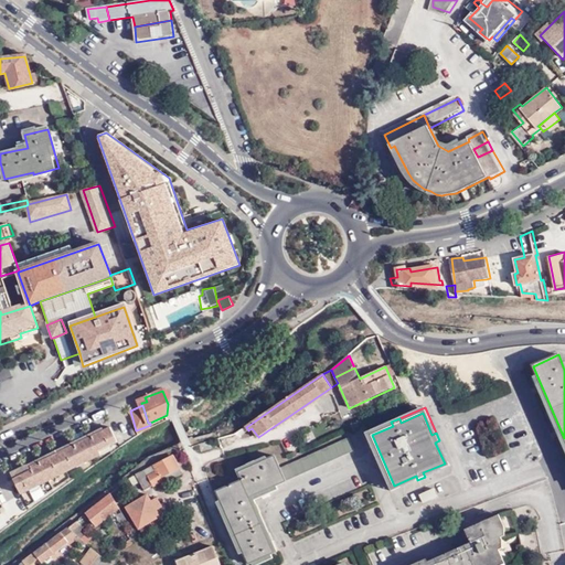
[(393,426),(391,422),(366,433),(392,492),(417,480),(416,476),(394,486),(372,435),(393,426)]
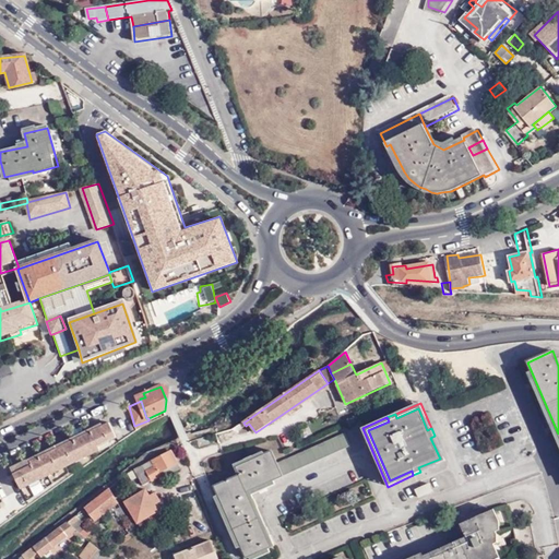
[(115,438),(108,423),(31,461),(33,465),(14,474),(22,489),(49,476),(47,472),(80,454),(82,459),(99,450),(97,447),(115,438)]
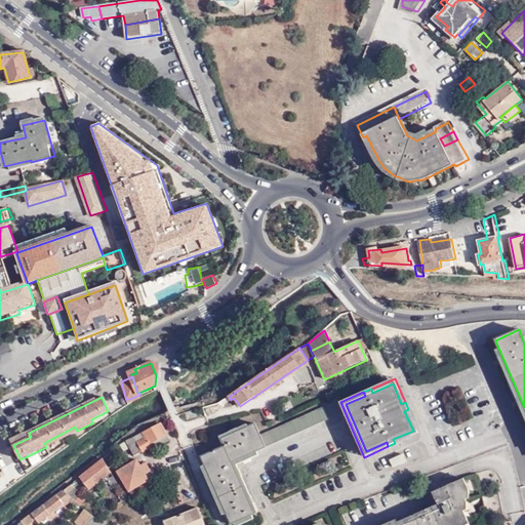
[(324,406),(260,435),(266,447),(330,419),(324,406)]
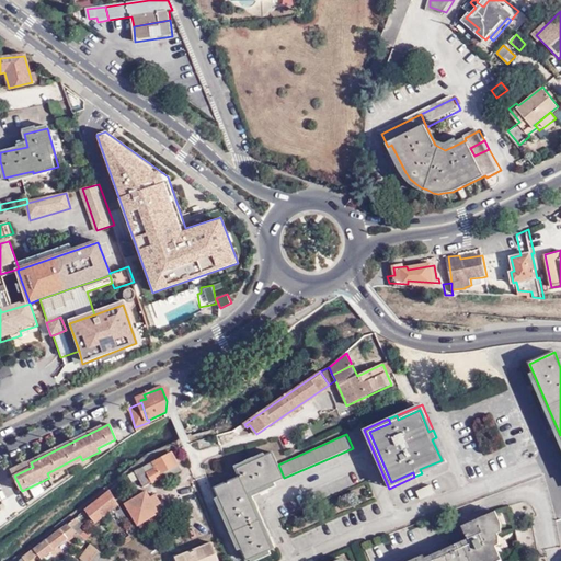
[(447,462),(436,437),(432,439),(442,460),(420,469),(422,473),(447,462)]
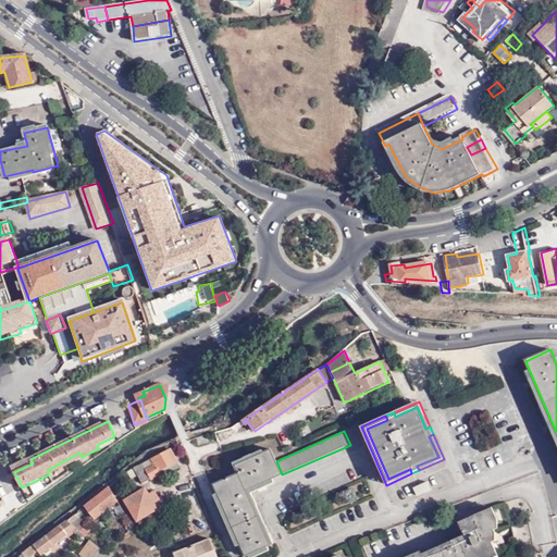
[(168,467),(171,471),(180,467),(171,449),(134,468),(127,472),(130,477),(136,472),(143,484),(161,474),(159,471),(168,467)]
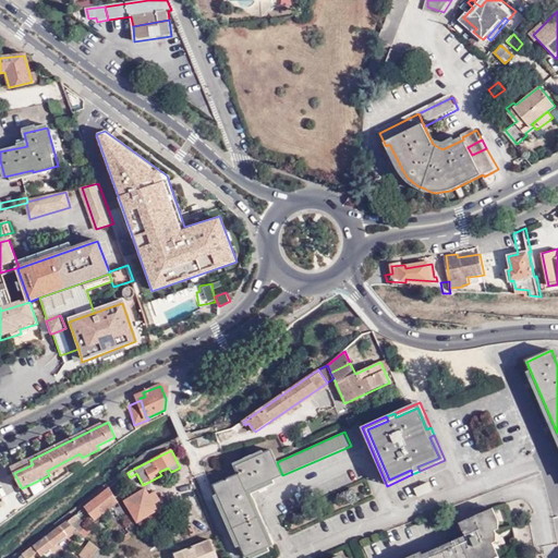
[(282,475),(277,462),(271,450),(235,466),(240,474),(215,485),(246,557),(271,546),(247,492),(282,475)]
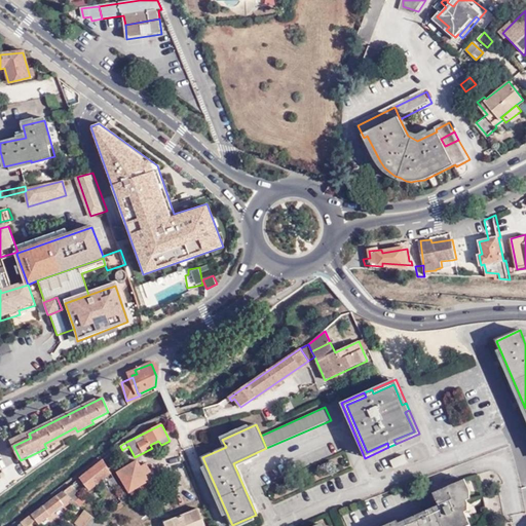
[(44,444),(46,448),(77,431),(75,427),(44,444)]
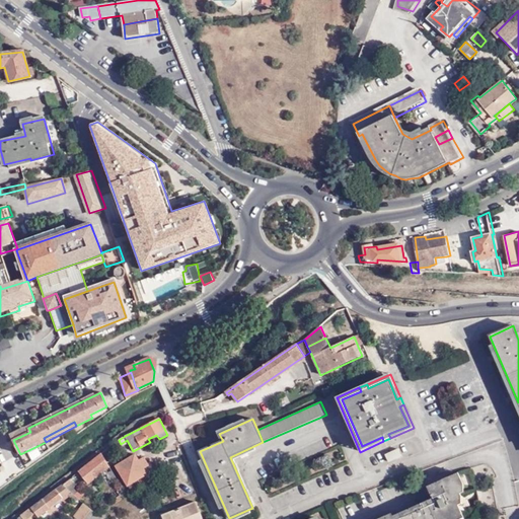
[(151,444),(159,439),(156,435),(148,439),(150,442),(151,444)]
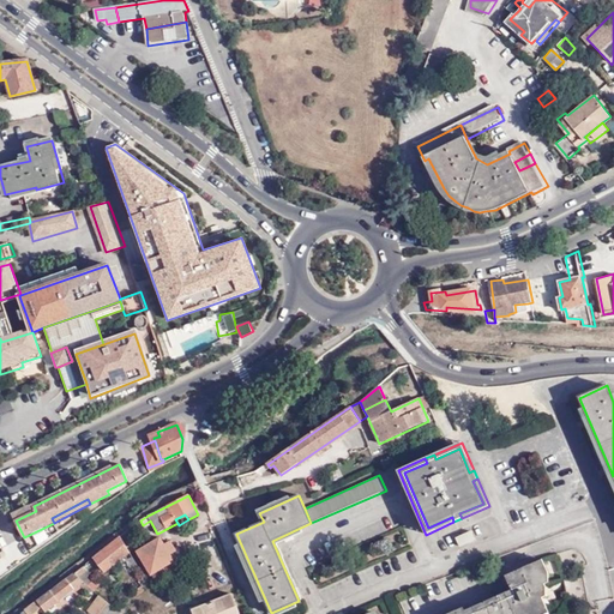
[(476,540),(471,531),(457,539),(461,547),(476,540)]
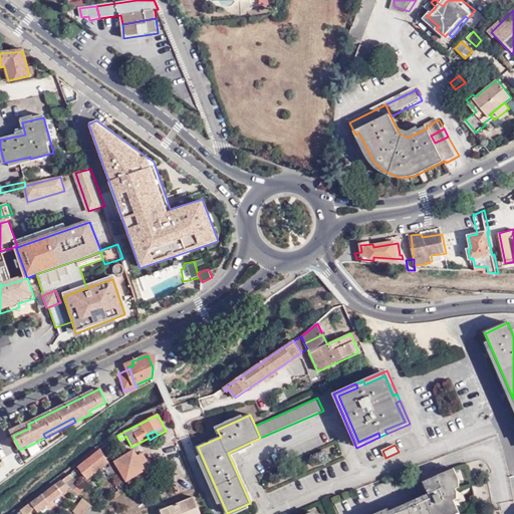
[(108,463),(100,449),(78,467),(88,480),(108,463)]
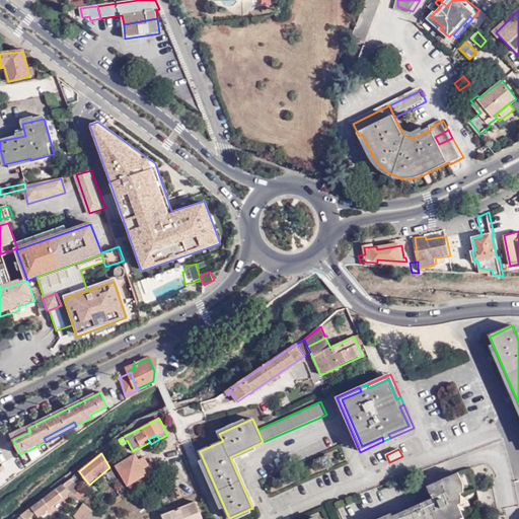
[(129,487),(139,480),(148,475),(144,469),(139,461),(136,455),(117,466),(129,487)]
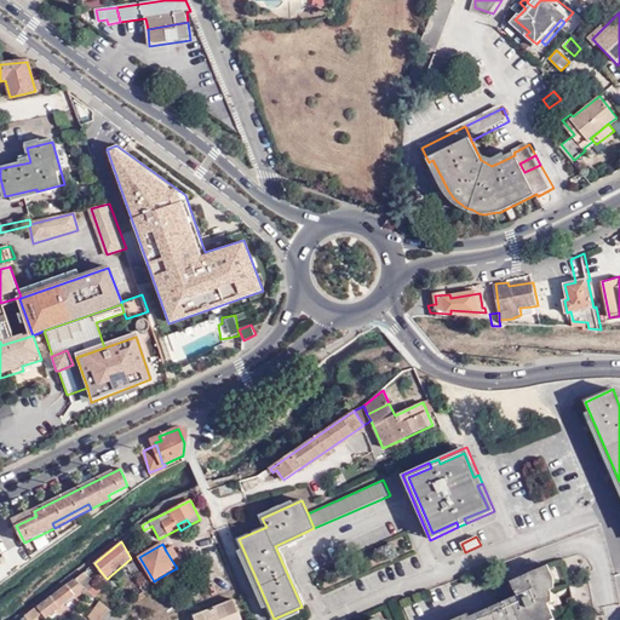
[(126,549),(132,558),(138,555),(132,545),(126,549)]
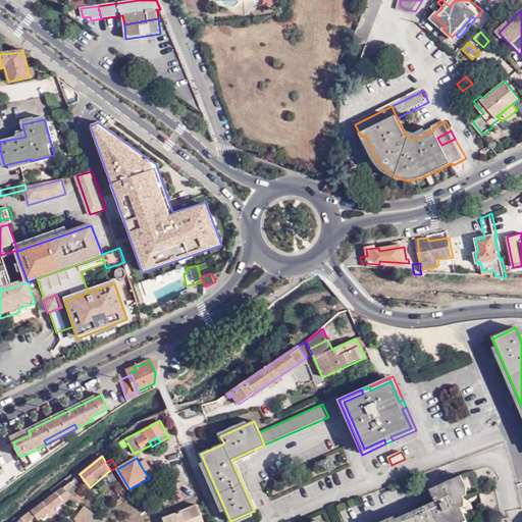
[(145,461),(140,464),(145,472),(150,469),(145,461)]
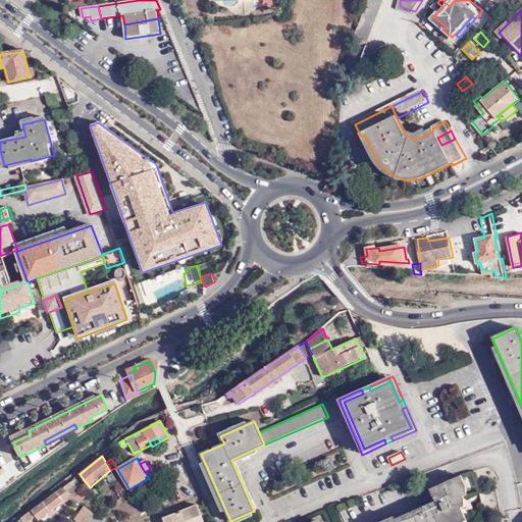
[(465,494),(466,487),(460,475),(429,489),(434,501),(395,518),(394,516),(380,521),(464,521),(466,521),(461,508),(463,507),(464,501),(462,497),(465,494)]
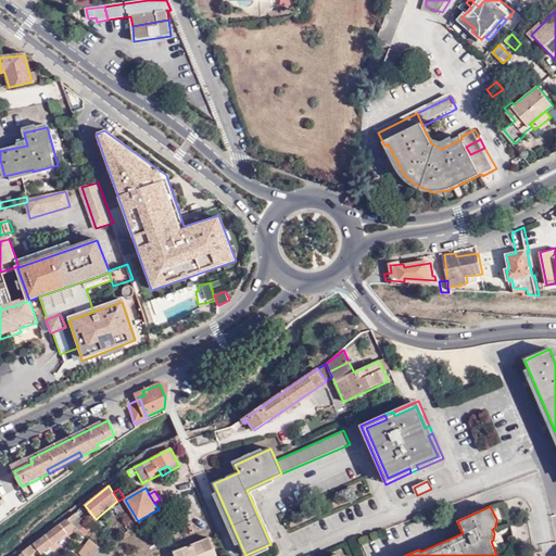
[(76,514),(68,520),(76,528),(85,535),(86,536),(91,529),(86,525),(83,528),(77,520),(79,518),(76,514)]
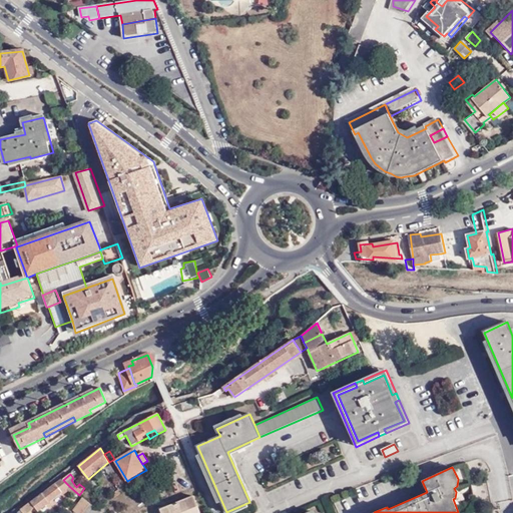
[(129,484),(139,478),(137,475),(127,481),(129,484)]
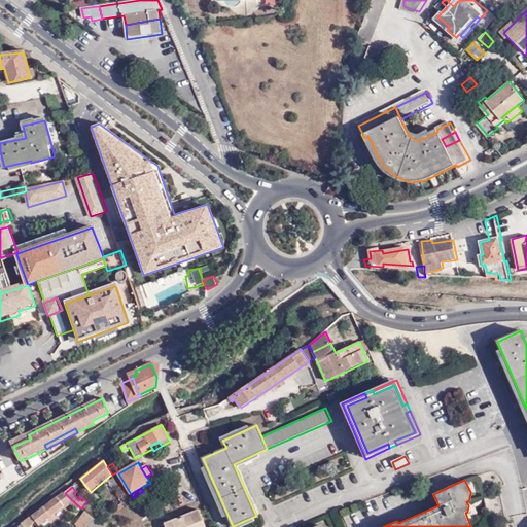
[(72,500),(63,492),(32,516),(39,525),(70,502),(72,500)]
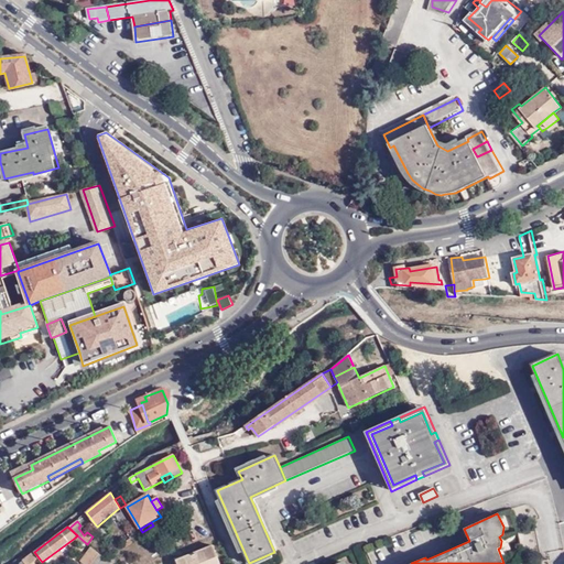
[(77,535),(75,538),(84,545),(86,543),(77,535)]
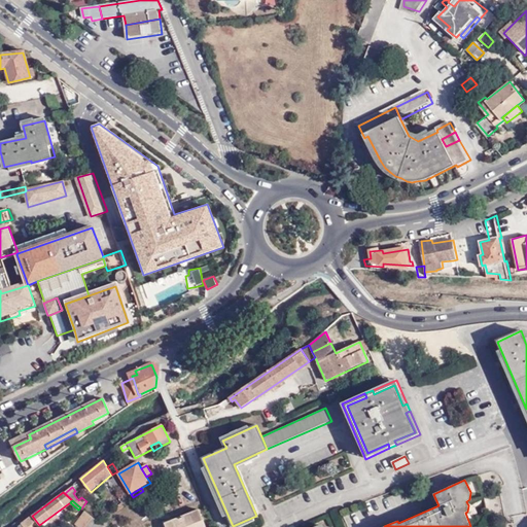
[(166,526),(206,526),(200,510),(165,524),(166,526)]
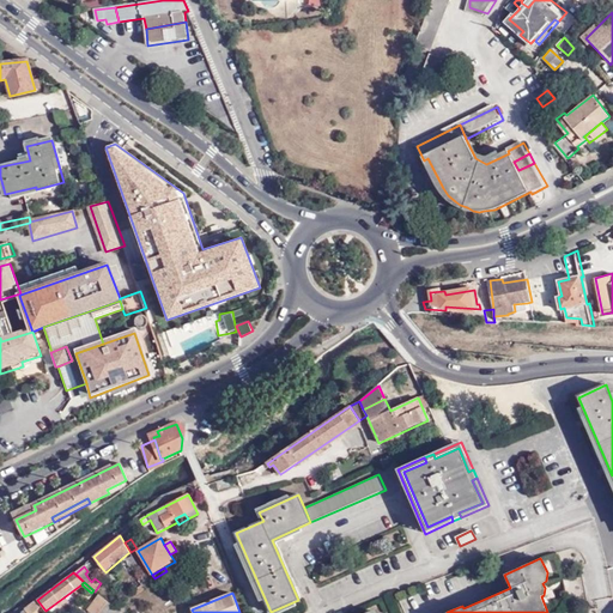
[(87,611),(90,612),(99,612),(108,602),(99,595),(87,611)]
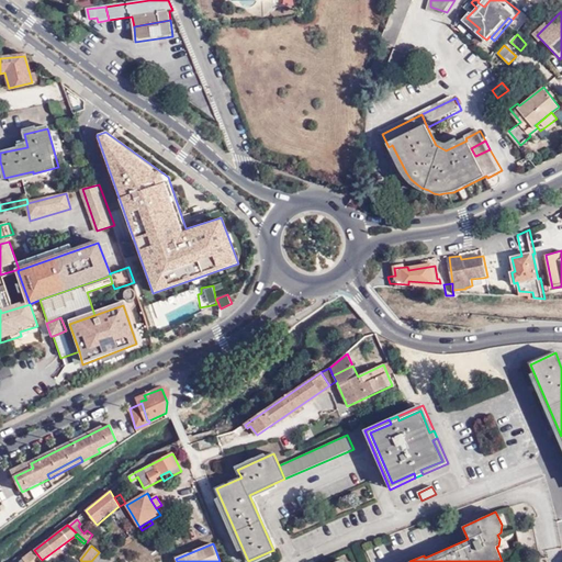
[(31,561),(36,558),(32,552),(23,559),(24,561),(31,561)]
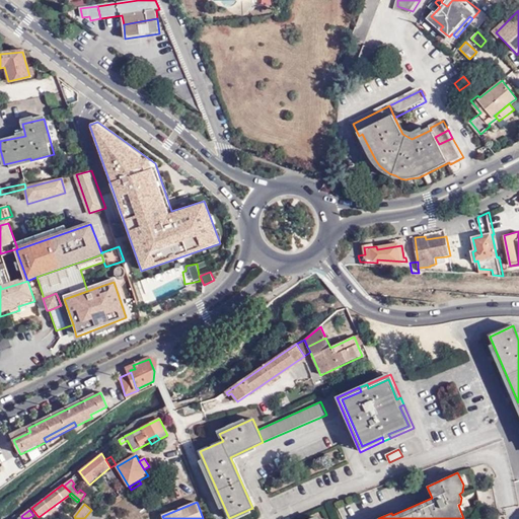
[(94,518),(98,515),(91,510),(84,518),(94,518)]
